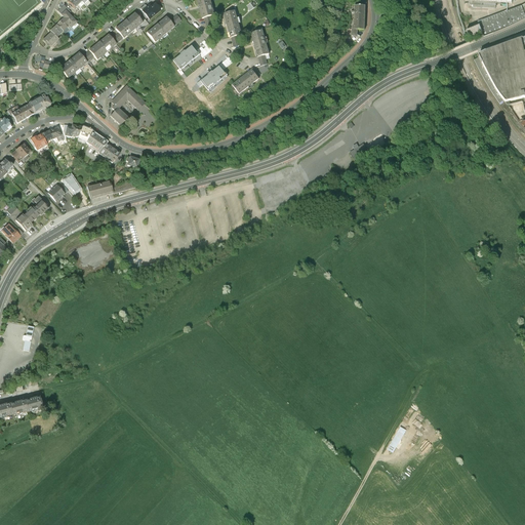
[(79,0),(70,0),(68,3),(74,9),(81,2),(79,0)]
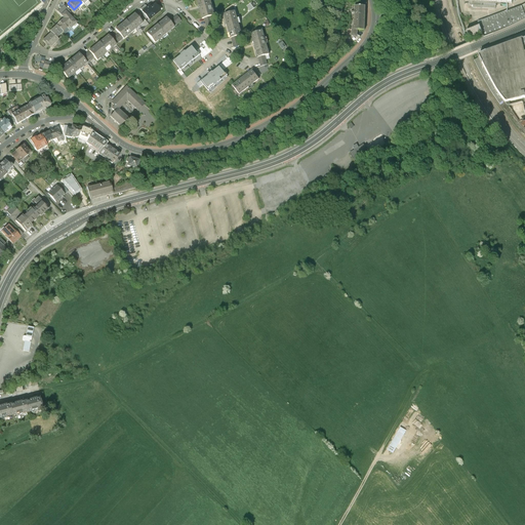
[(210,0),(197,0),(203,19),(204,18),(211,16),(215,15),(210,0)]
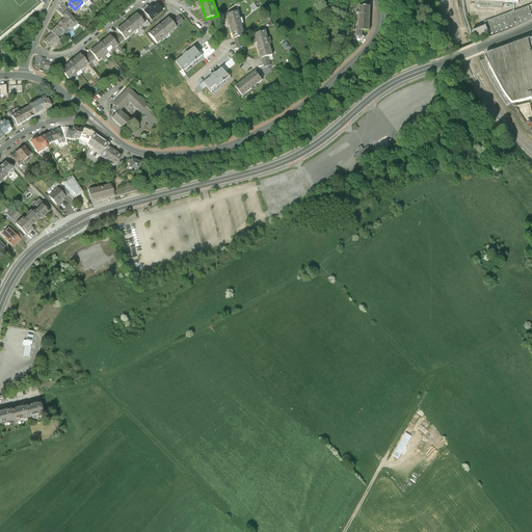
[(249,6),(254,11),(259,7),(256,2),(249,6)]
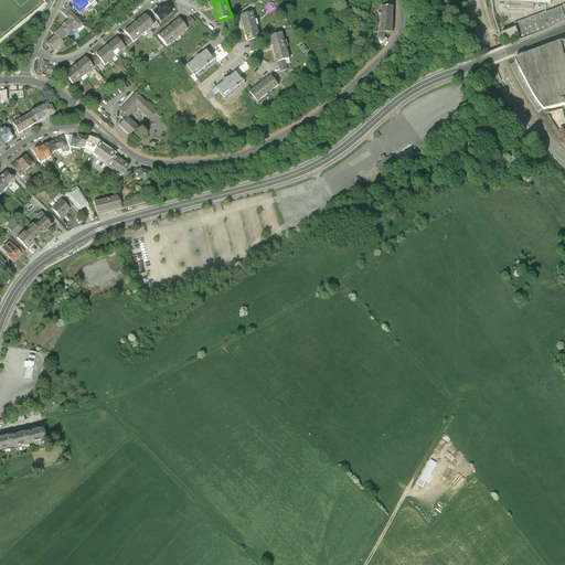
[(159,9),(153,13),(160,22),(172,12),(167,6),(162,10),(160,7),(159,9)]
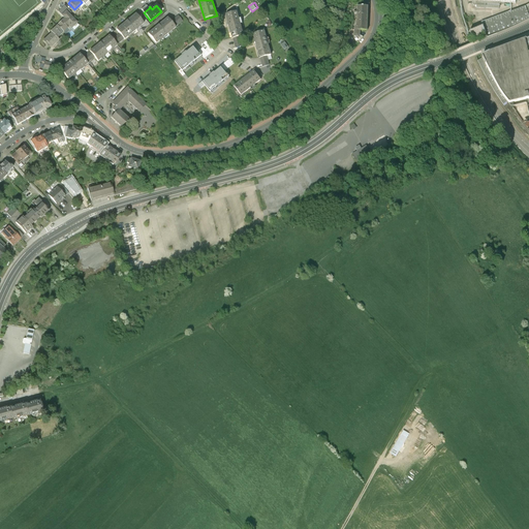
[(71,13),(64,6),(58,12),(62,17),(66,12),(69,16),(71,13)]
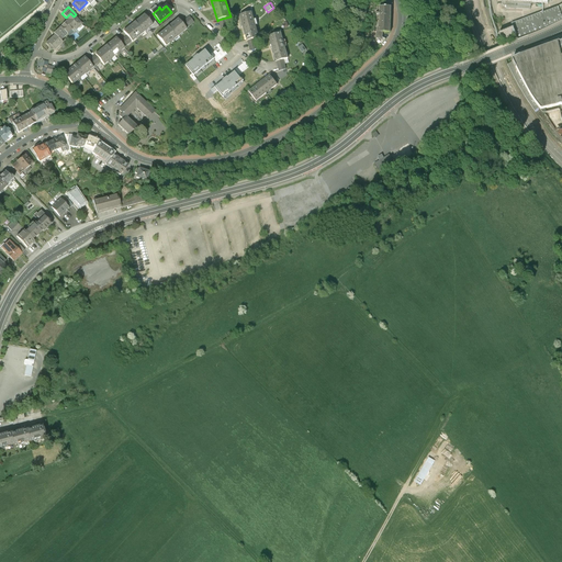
[(391,7),(377,7),(375,19),(373,19),(373,33),(377,33),(383,33),(390,33),(391,7)]
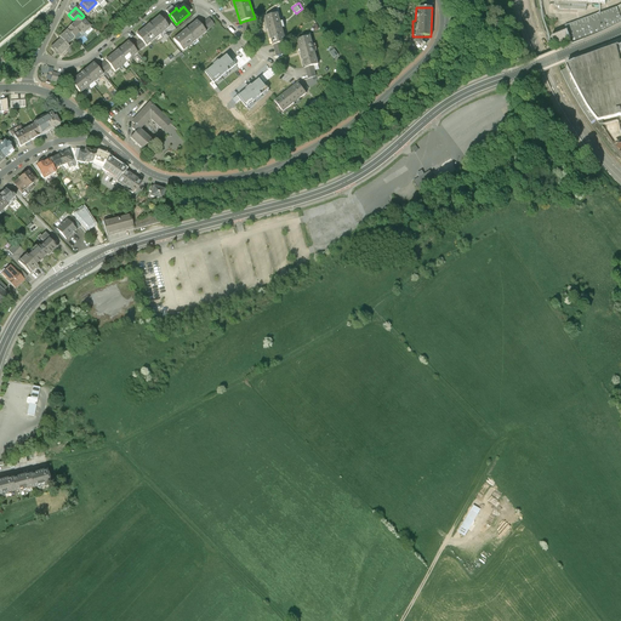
[(620,15),(616,7),(565,27),(567,30),(570,39),(570,40),(571,45),(587,39),(604,32),(615,26),(620,22),(620,15)]
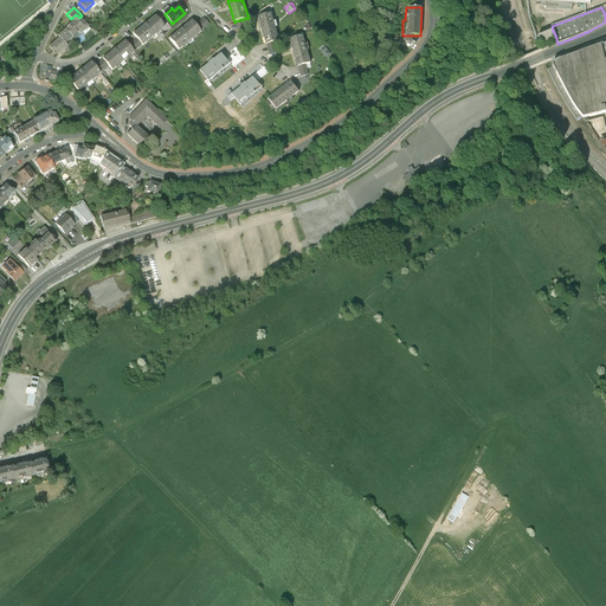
[(271,13),(258,17),(266,44),(275,43),(279,40),(271,13)]
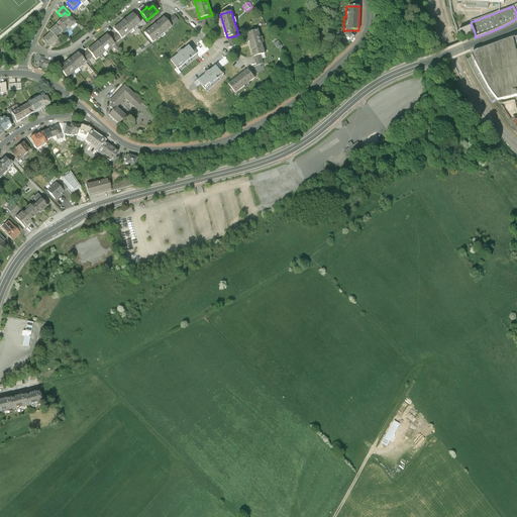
[(68,15),(65,12),(61,16),(64,19),(56,26),(62,32),(68,26),(70,28),(75,23),(68,15)]
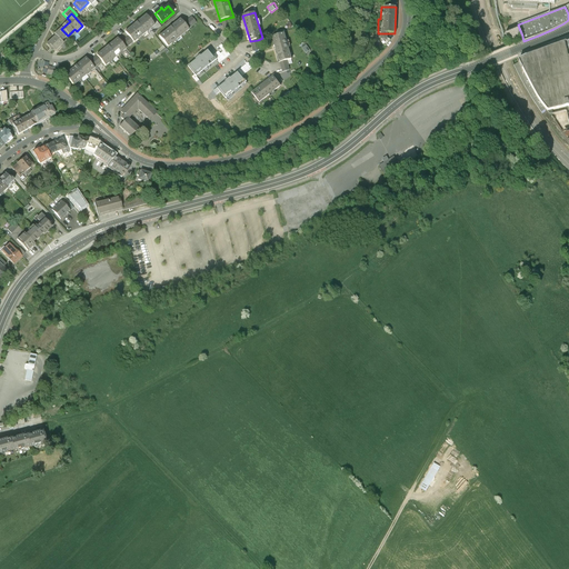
[(146,16),(126,32),(129,37),(133,42),(133,43),(155,26),(146,16)]
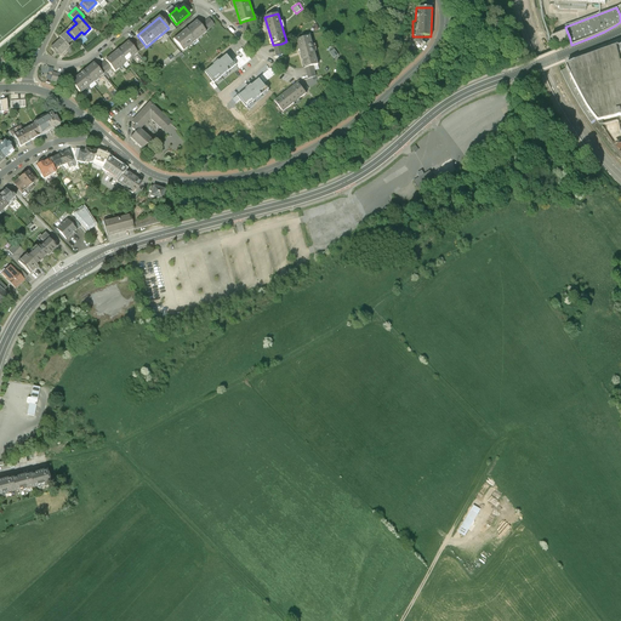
[(209,18),(200,26),(205,32),(215,24),(209,18)]
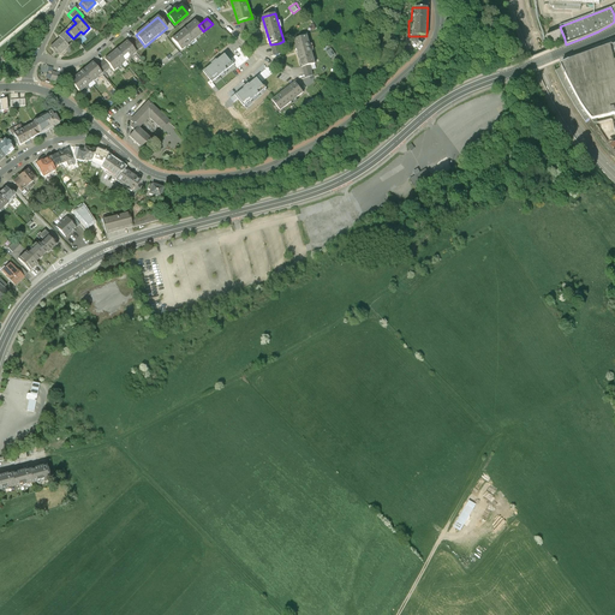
[(248,19),(239,22),(243,33),(250,30),(248,19)]
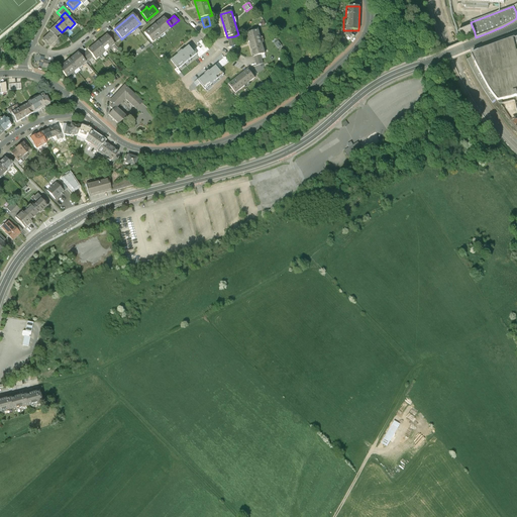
[(167,21),(164,17),(144,33),(152,42),(172,27),(171,26),(167,21)]
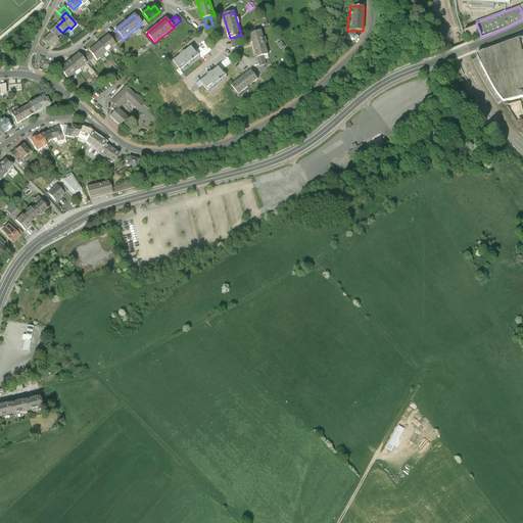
[(477,26),(464,31),(467,38),(480,34),(480,33),(477,26)]
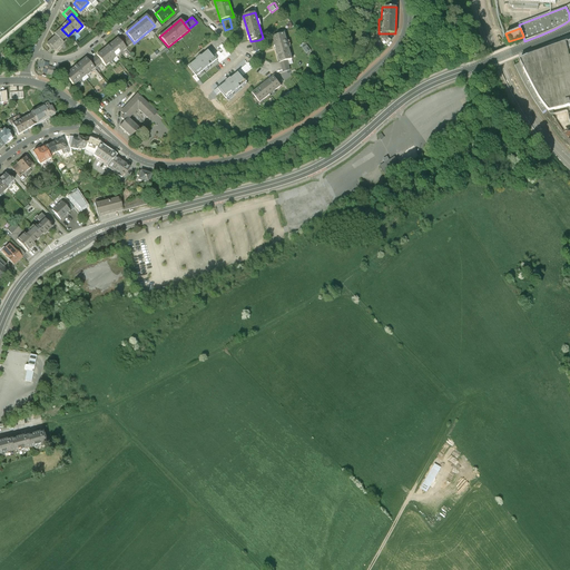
[(61,29),(55,35),(56,36),(46,45),(52,51),(53,50),(56,51),(64,45),(61,41),(68,36),(61,29)]
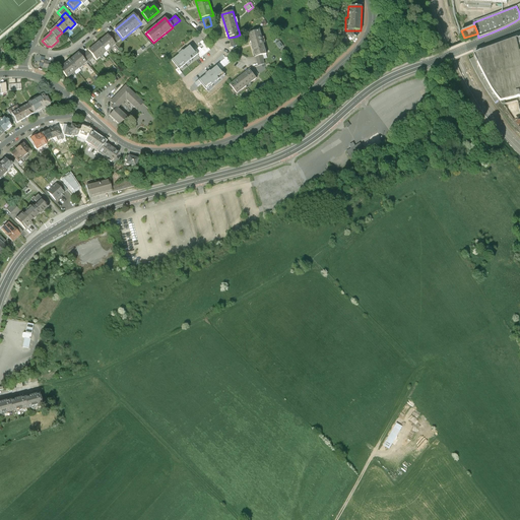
[(354,30),(348,30),(348,34),(344,41),(351,42),(359,37),(354,36),(354,30)]
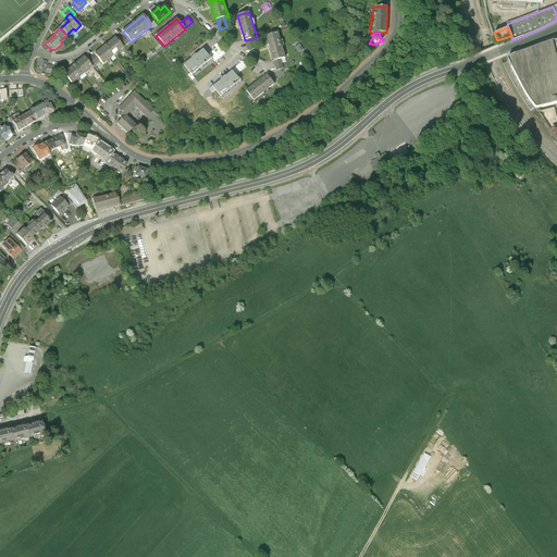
[(279,34),(267,37),(273,62),(274,62),(281,60),(285,59),(279,34)]
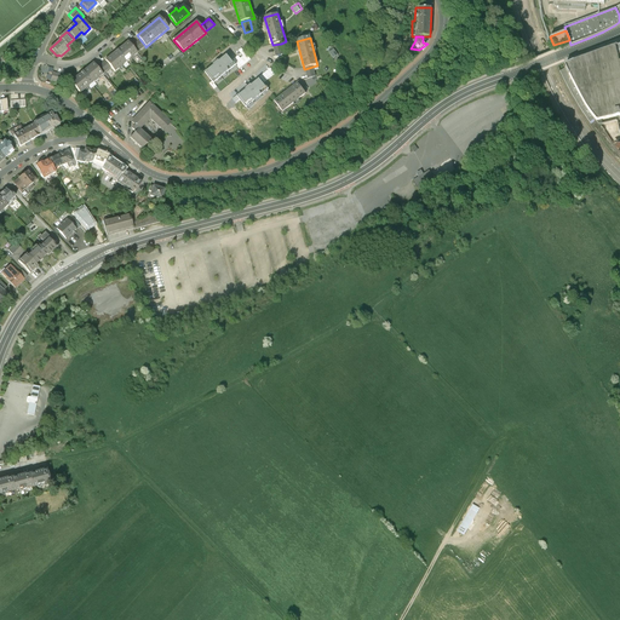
[(145,46),(141,40),(132,47),(137,53),(145,46)]
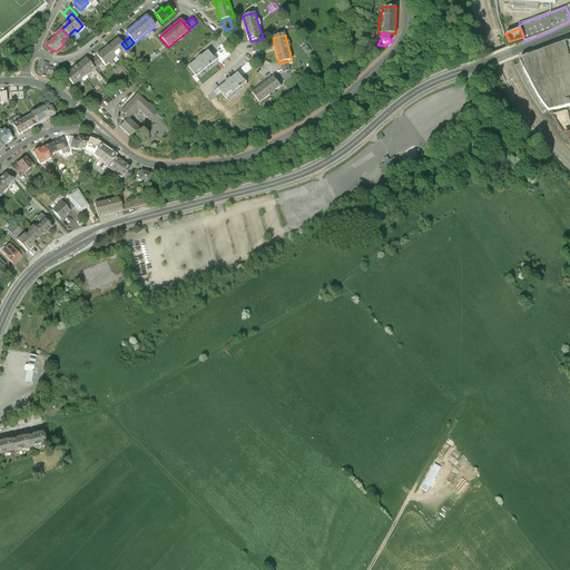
[(117,39),(97,56),(97,57),(101,62),(106,67),(126,49),(121,43),(117,39)]
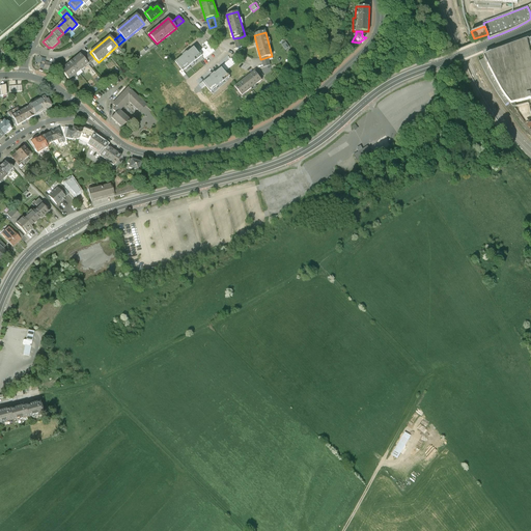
[(241,37),(233,38),(236,48),(243,47),(241,38),(241,37)]
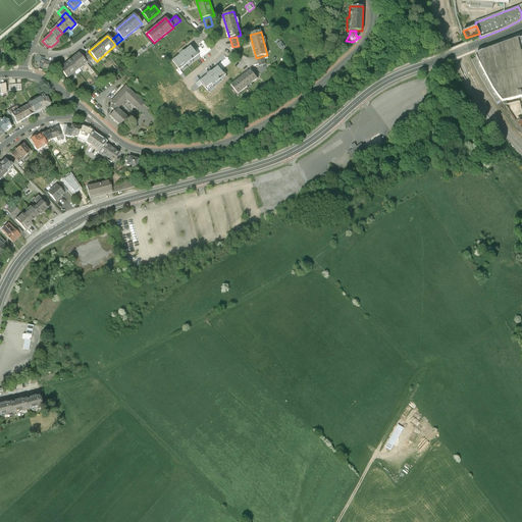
[(521,38),(518,40),(482,52),(475,56),(476,58),(471,60),(474,66),(478,73),(481,80),(488,92),(497,103),(498,104),(502,101),(503,102),(505,105),(506,104),(507,104),(507,101),(521,98),(521,100),(521,101),(521,100),(521,38)]
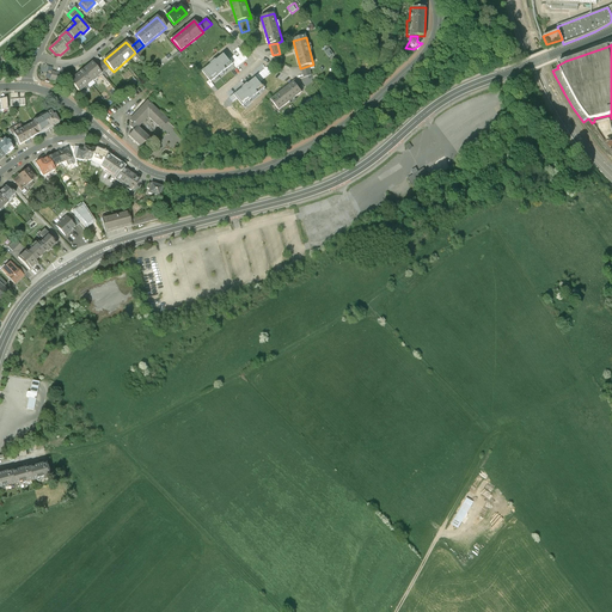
[(237,68),(248,59),(238,48),(236,50),(240,56),(237,57),(234,55),(230,60),(233,65),(237,68)]
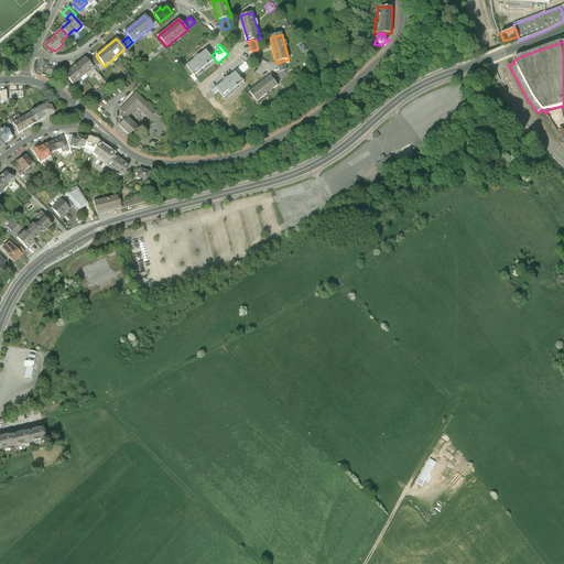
[(215,60),(212,55),(206,49),(186,66),(193,74),(194,76),(215,60)]
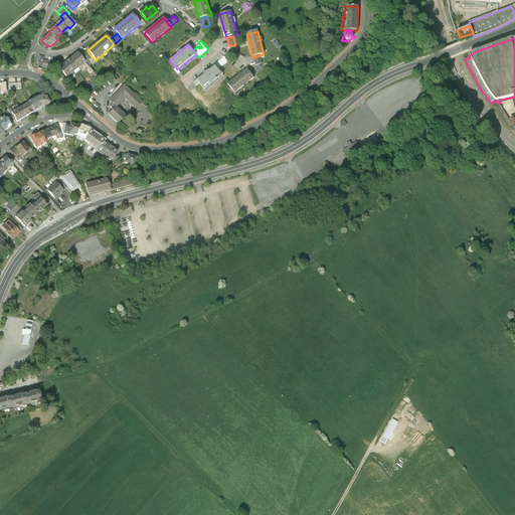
[(88,51),(80,56),(84,61),(92,56),(88,51)]
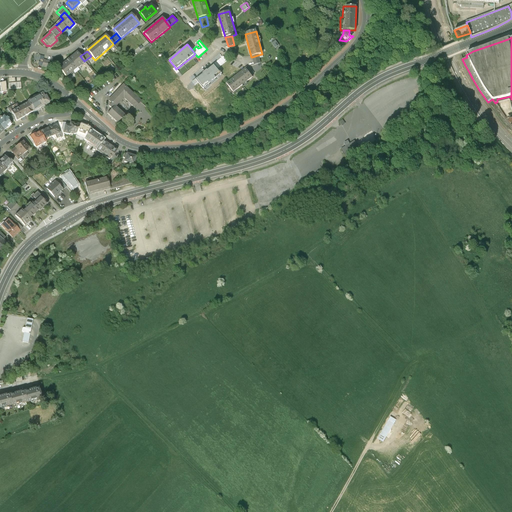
[(77,52),(58,68),(66,77),(85,62),(84,61),(80,56),(77,52)]
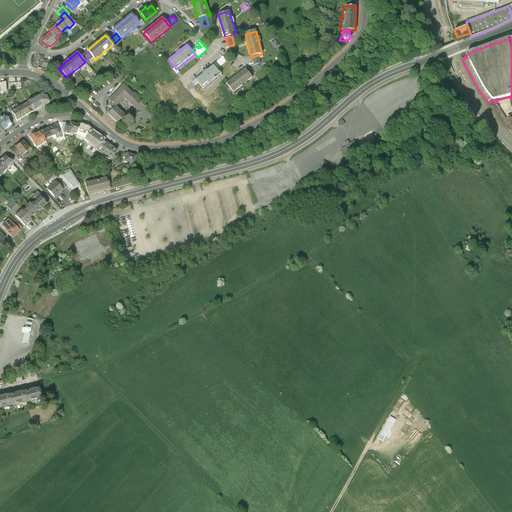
[(258,55),(252,57),(254,66),(261,64),(258,55)]
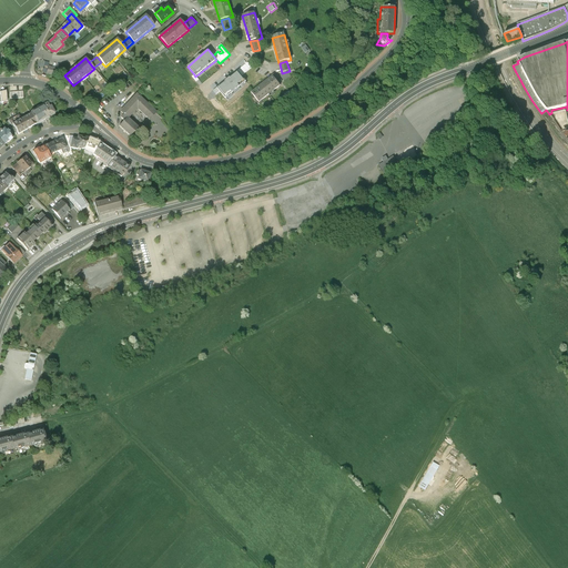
[(237,71),(237,72),(242,77),(252,68),(247,63),(237,71)]
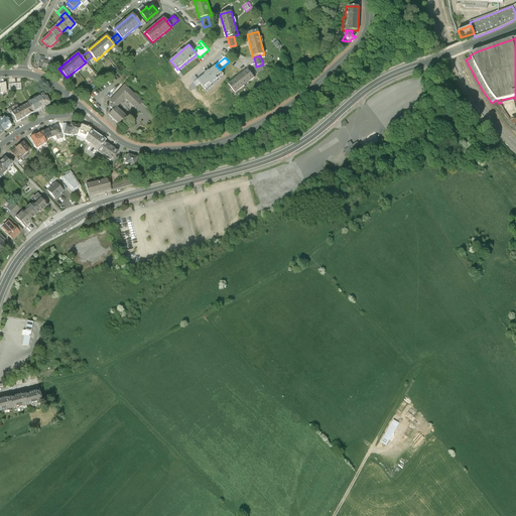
[(42,67),(51,70),(53,63),(44,60),(42,67)]
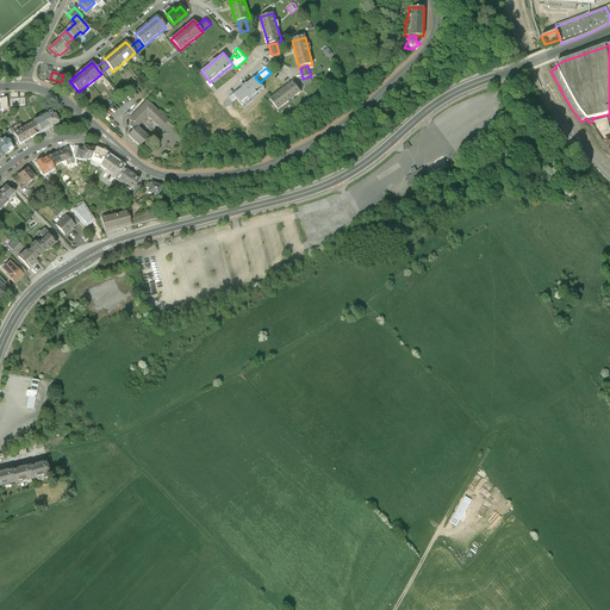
[(260,82),(255,78),(234,95),(232,94),(229,98),(232,101),(236,99),(242,106),(265,88),(260,82)]
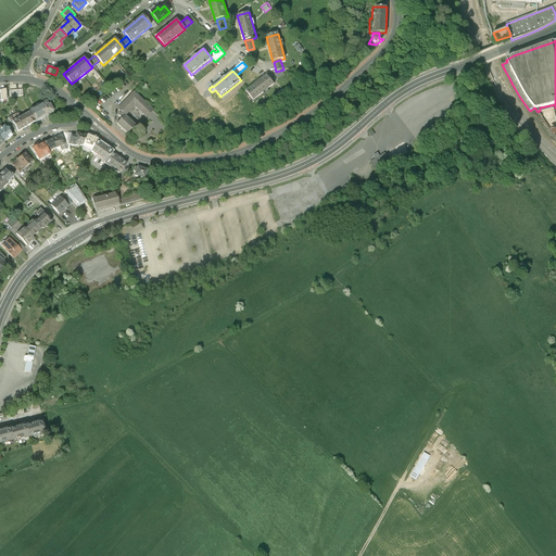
[(267,75),(247,91),(254,101),(275,85),(267,75)]
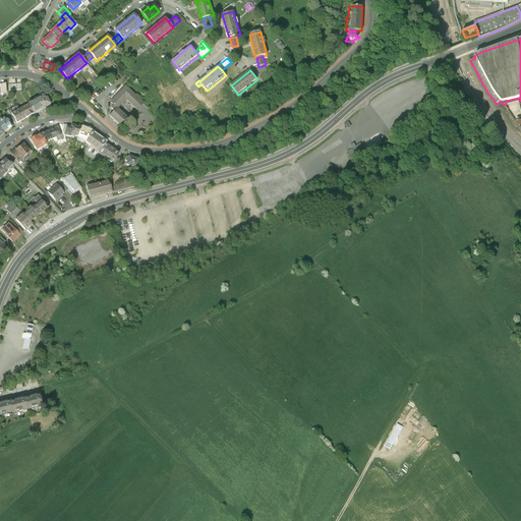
[(126,87),(111,103),(114,106),(118,109),(126,100),(137,110),(143,104),(126,87)]
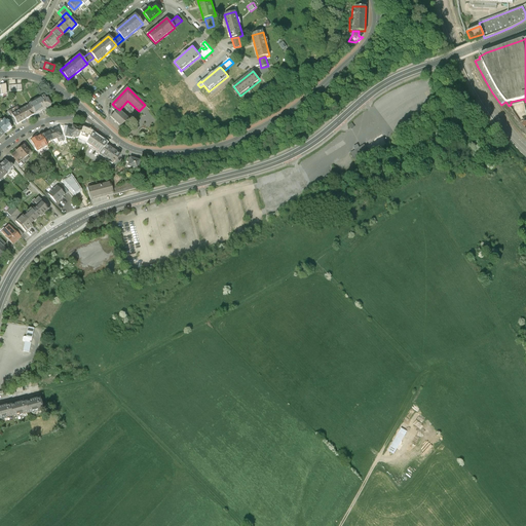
[(43,96),(28,105),(29,106),(34,115),(44,109),(50,105),(47,99),(45,100),(43,96)]
